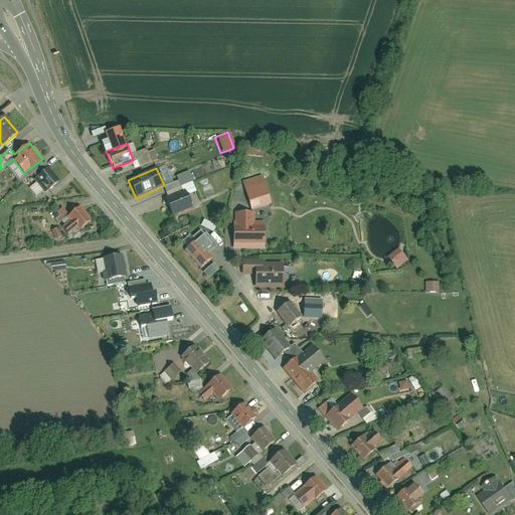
[(57,182),(47,170),(33,180),(43,193),(57,182)]
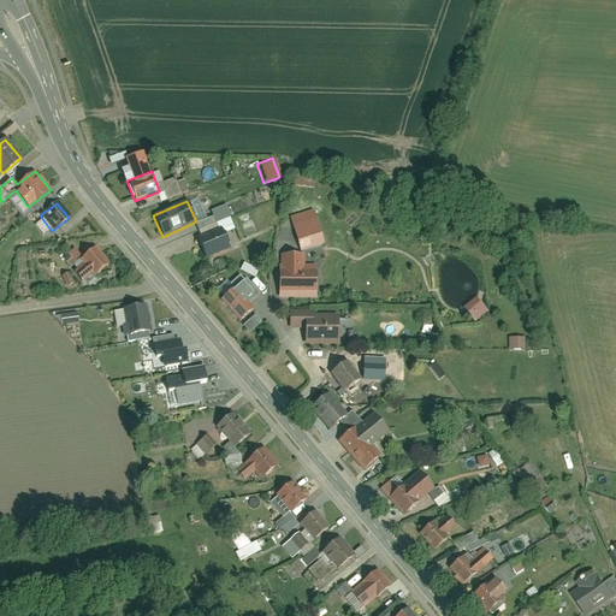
[(325,243),(317,218),(294,225),(302,250),(325,243)]
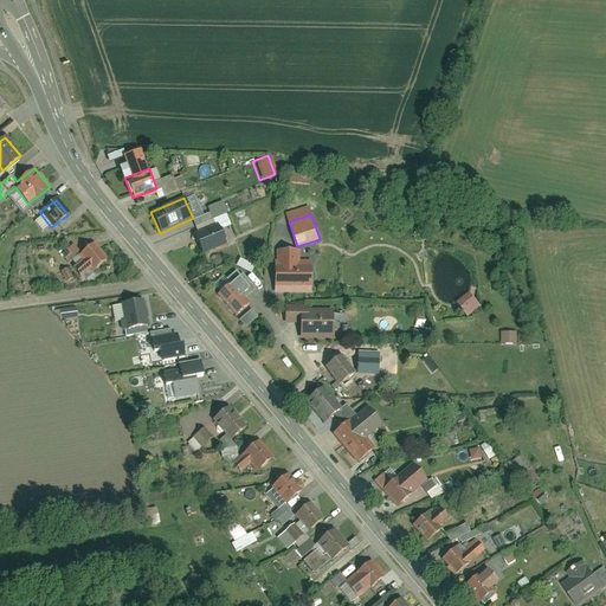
[(225,243),(218,226),(194,236),(200,252),(225,243)]
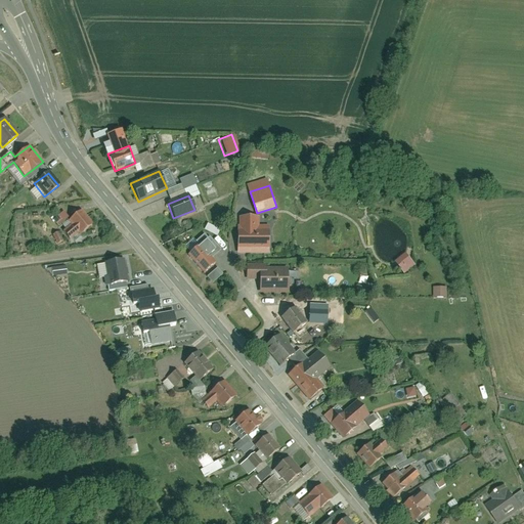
[(93,224),(81,210),(67,221),(70,225),(62,231),(70,241),(78,233),(80,235),(93,224)]
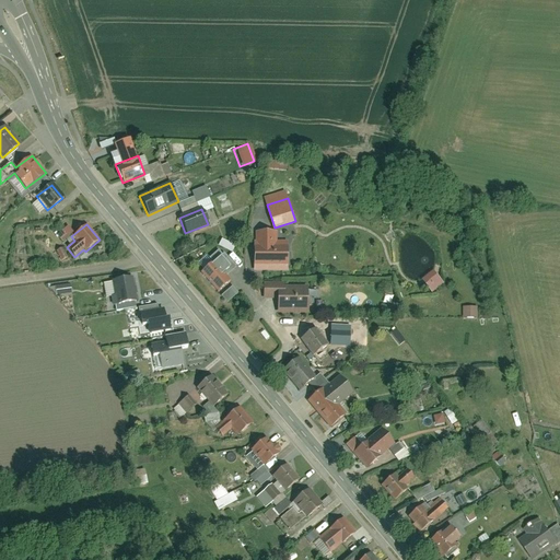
[(254,247),(254,270),(287,270),(286,241),(276,241),(276,233),(256,233),(256,247),(254,247)]
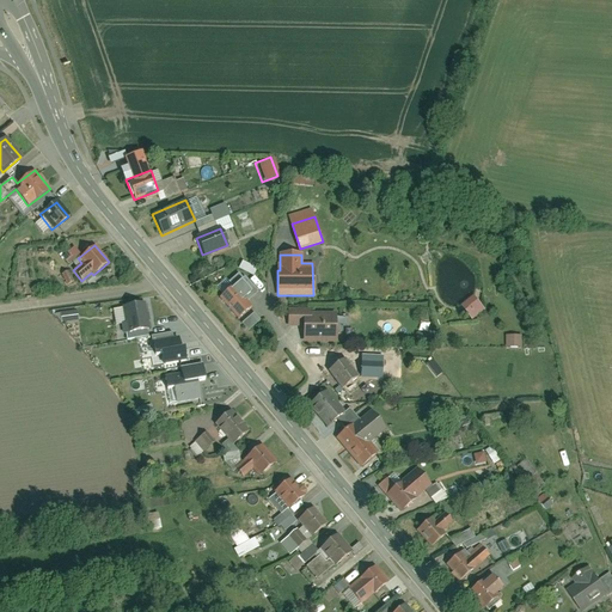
[(250,275),(252,268),(238,263),(236,270),(250,275)]
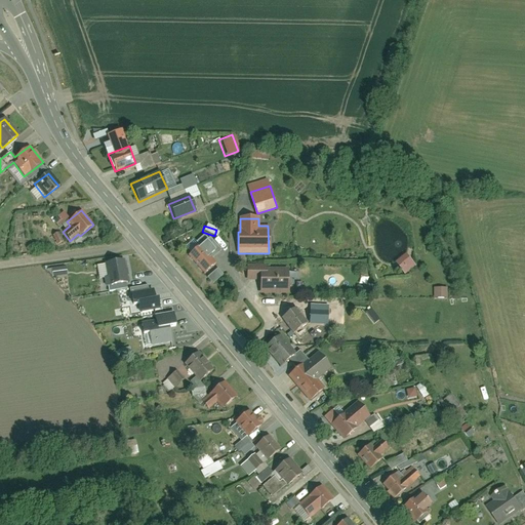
[(51,234),(54,244),(59,243),(56,232),(51,234)]
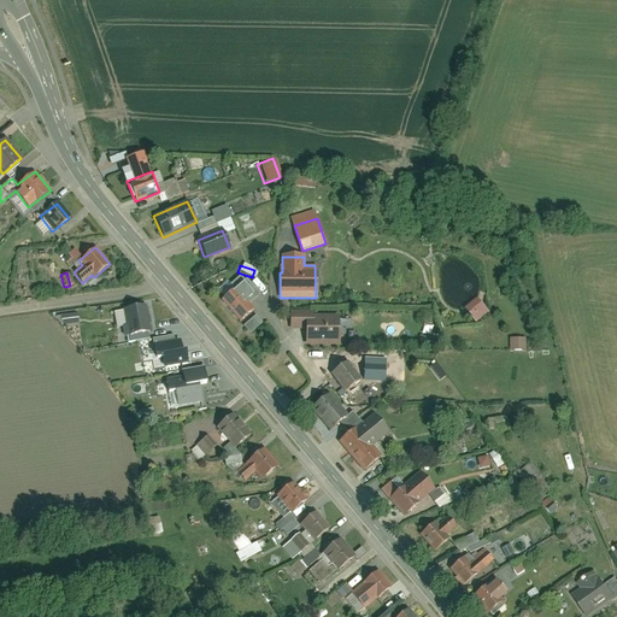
[(234,291),(221,301),(238,323),(253,311),(248,305),(260,295),(247,278),(244,281),(240,277),(230,286),(234,291)]
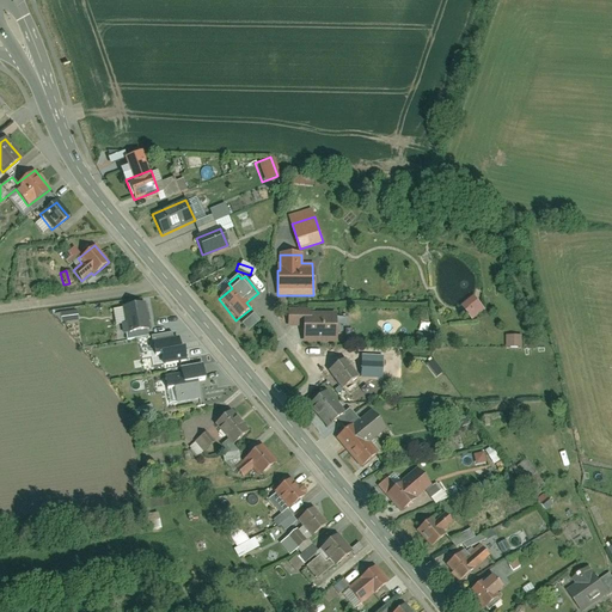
[(485,310),(473,295),(460,305),(472,320),(485,310)]
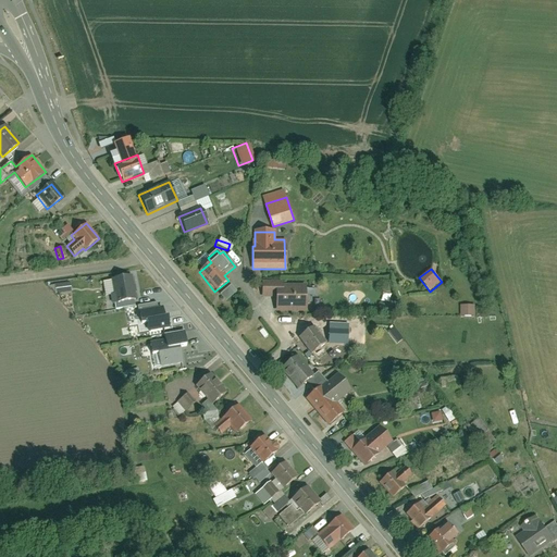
[(134,300),(130,276),(110,280),(113,304),(134,300)]
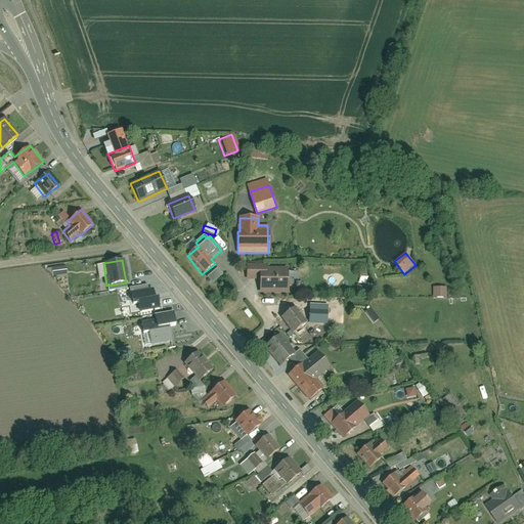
[(258,295),(288,295),(288,267),(273,267),(265,268),(265,263),(245,263),(246,281),(258,281),(258,295)]
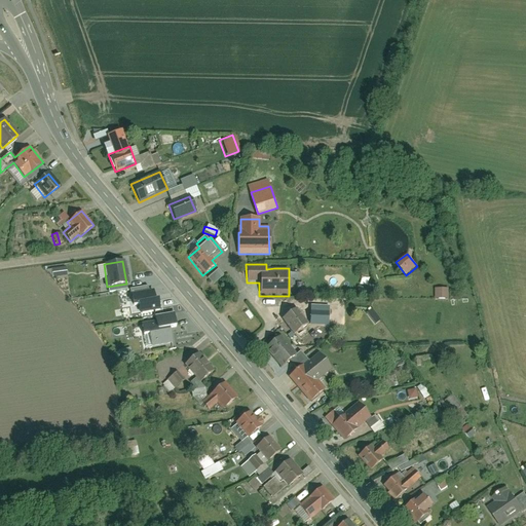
[(64,267),(49,268),(49,276),(64,276),(64,267)]
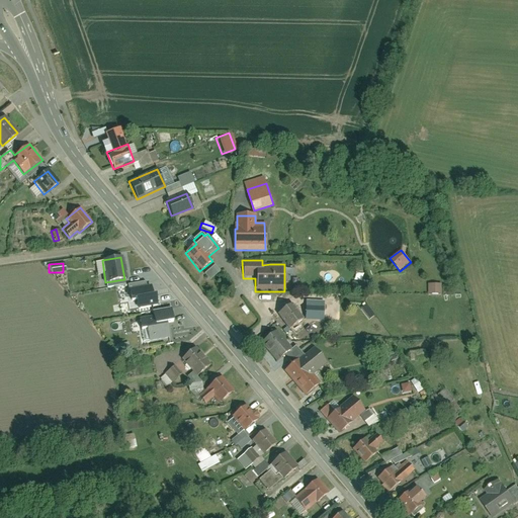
[(426,294),(439,293),(439,283),(425,284),(426,294)]
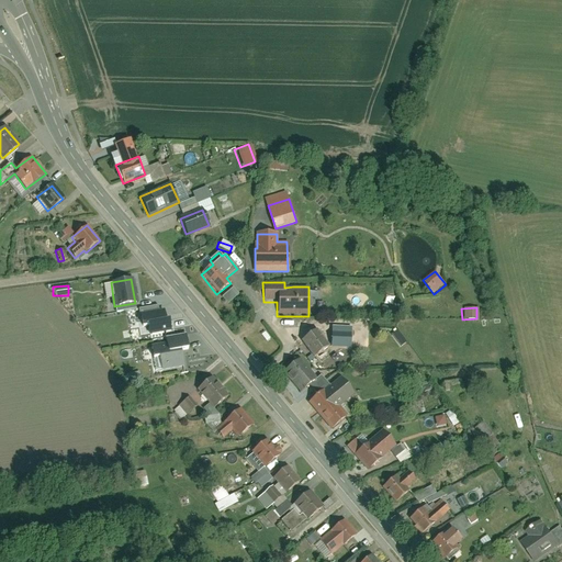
[(170,330),(166,310),(141,314),(143,327),(139,328),(141,336),(170,330)]
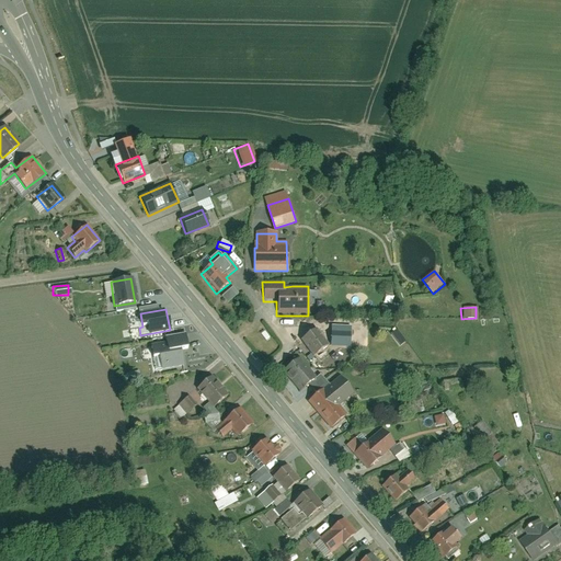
[(301,341),(313,356),(328,345),(316,330),(301,341)]
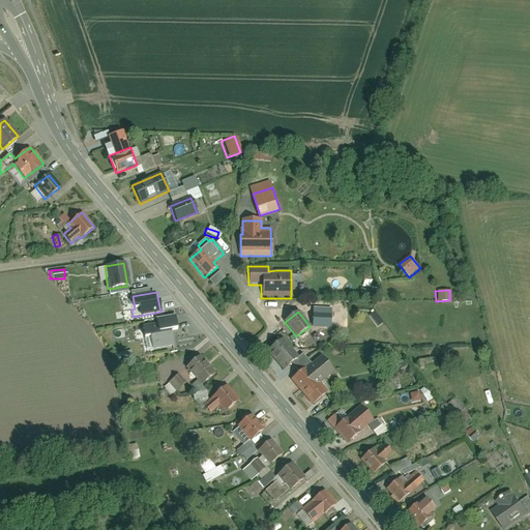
[(176,330),(174,317),(156,320),(157,324),(141,327),(143,337),(149,336),(152,351),(173,347),(171,331),(176,330)]
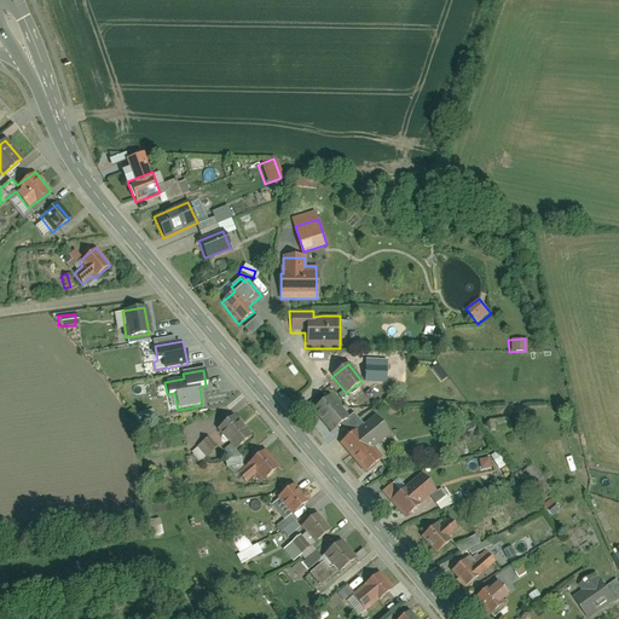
[(311,411),(363,474),(381,460),(374,450),(391,435),(374,416),(363,426),(352,414),(348,416),(330,395),(311,411)]
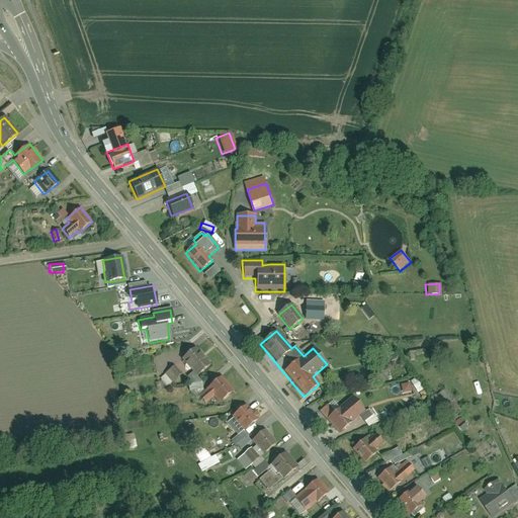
[(196,377),(210,365),(195,348),(181,360),(196,377)]
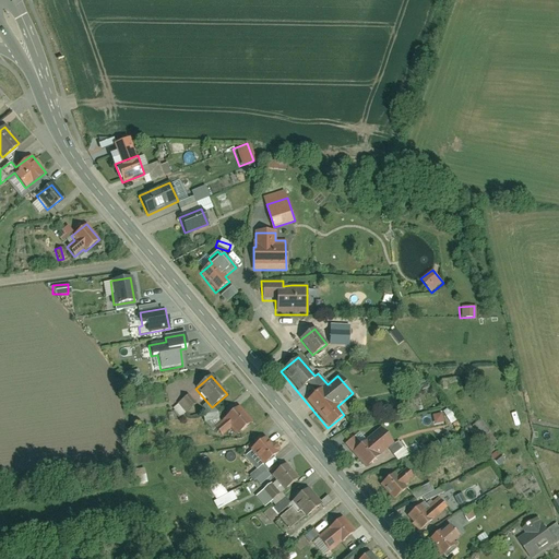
[(195,404),(188,394),(177,403),(186,413),(195,404)]
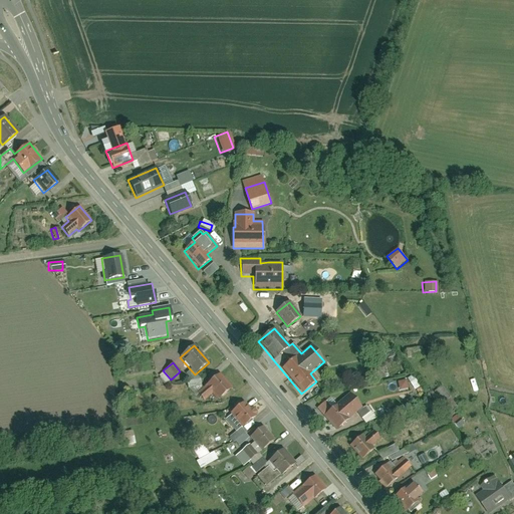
[(217,402),(232,389),(220,374),(197,395),(203,402),(211,395),(217,402)]
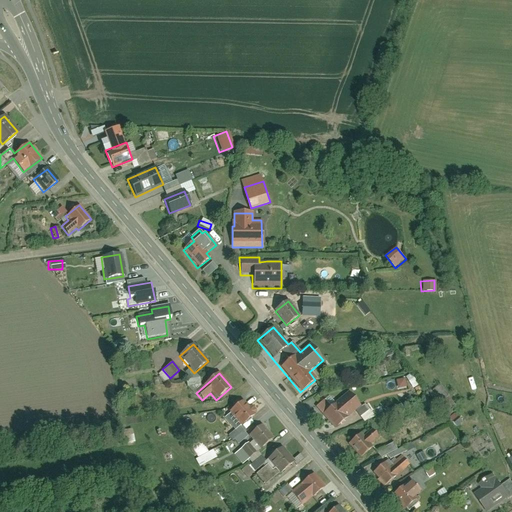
[(409,374),(404,377),(410,388),(415,385),(409,374)]
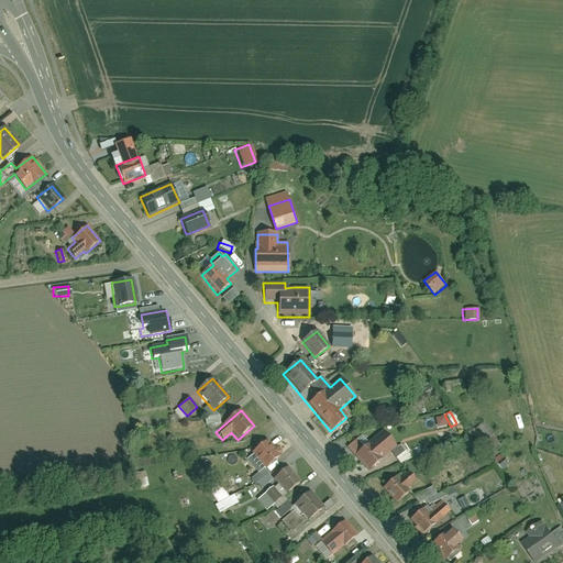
[(443,416),(432,418),(435,429),(445,426),(443,416)]
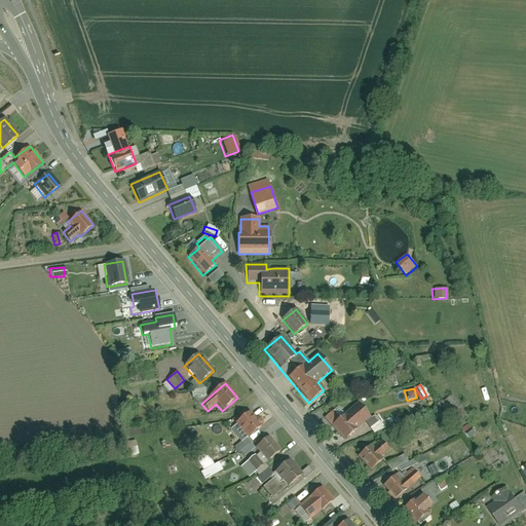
[(450,395),(442,402),(450,413),(459,405),(450,395)]
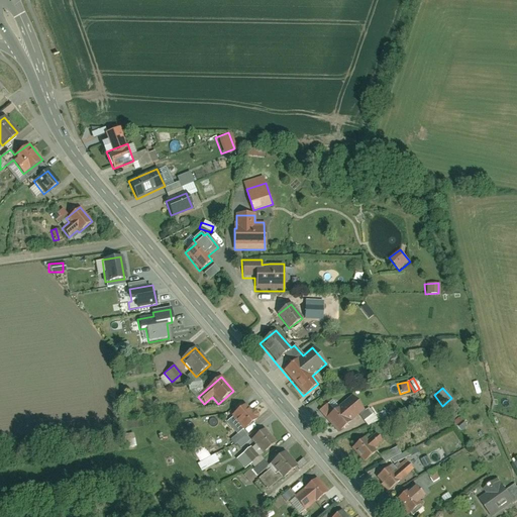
[(331,402),(319,412),(336,433),(364,411),(350,395),(336,407),(331,402)]
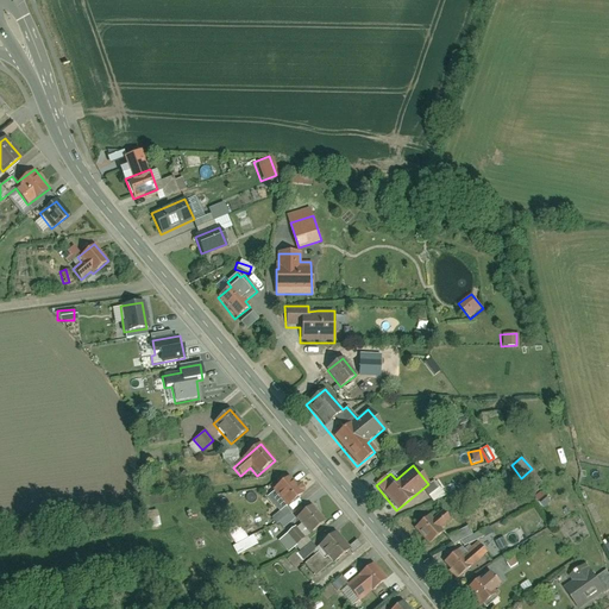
[(288,478),(272,491),(286,508),(302,495),(288,478)]
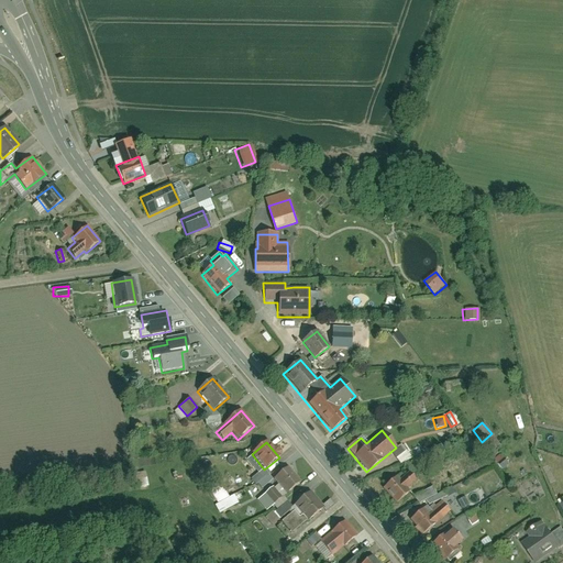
[(503,456),(493,460),(497,470),(506,466),(503,456)]
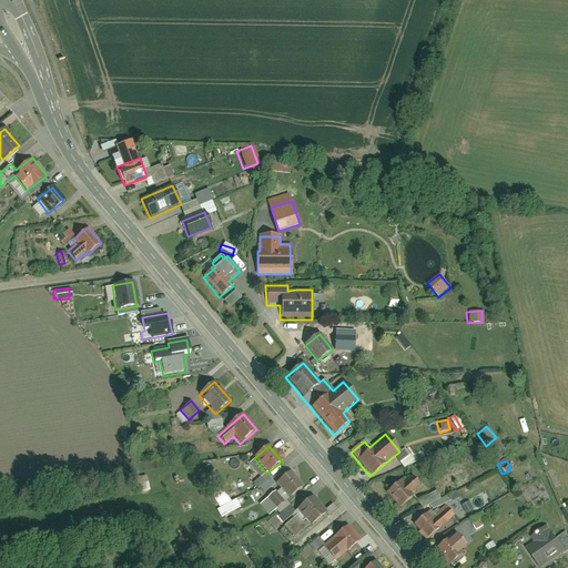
[(276,508),(304,486),(292,470),(276,484),(280,488),(269,498),(276,508)]
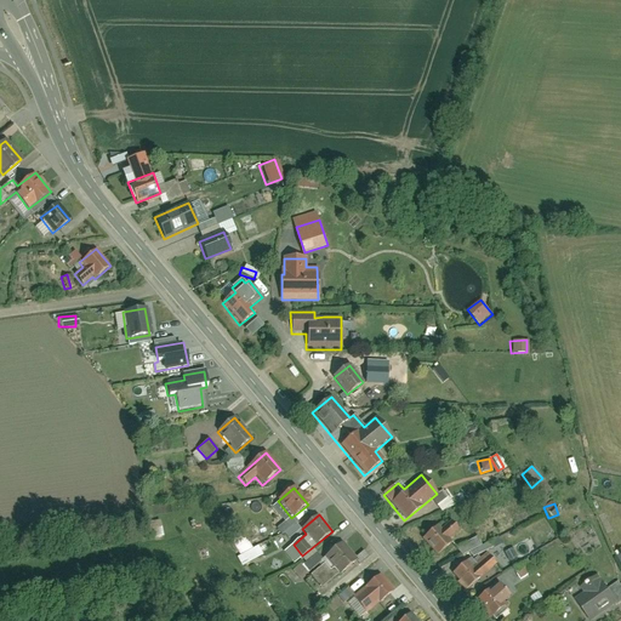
[(438,525),(421,540),(436,557),(453,542),(449,539),(459,531),(450,520),(440,529),(438,525)]
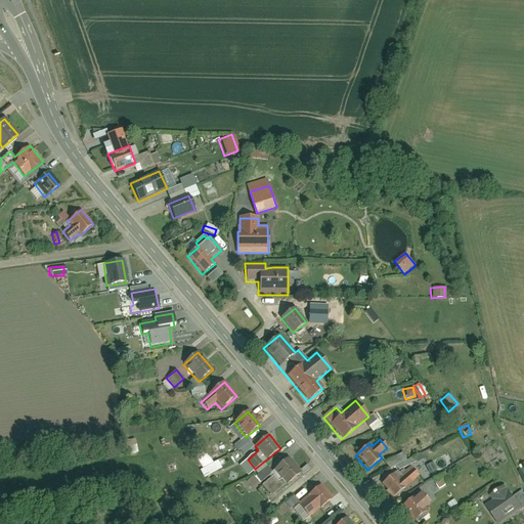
[(126,440),(127,453),(134,452),(133,440),(126,440)]
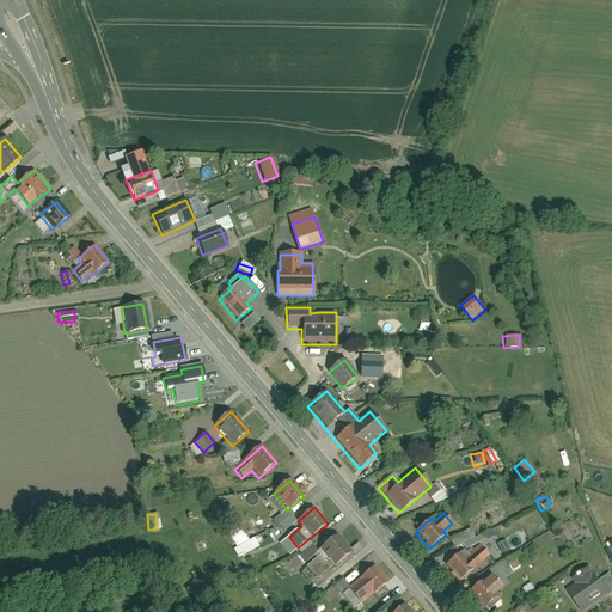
[(332,567),(350,551),(337,534),(318,550),(332,567)]
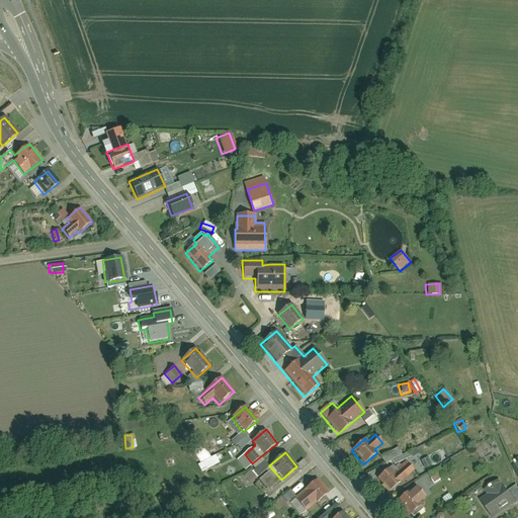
[(199,471),(219,463),(214,455),(195,463),(199,471)]
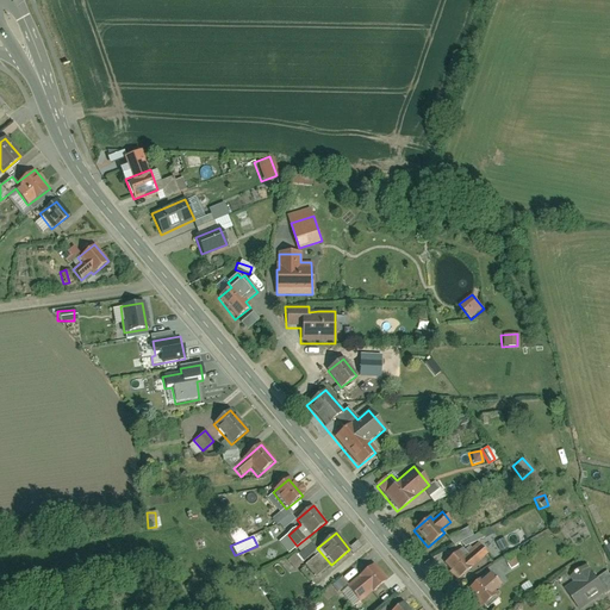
[(442,565),(455,582),(487,555),(478,545),(467,553),(464,548),(442,565)]
